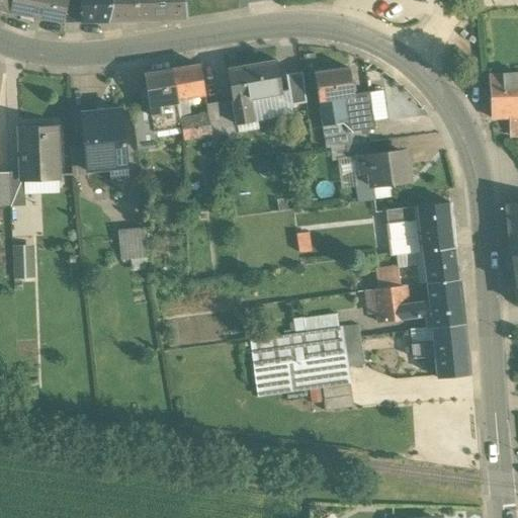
[(0,0),(0,11),(8,14),(11,0),(0,0)]
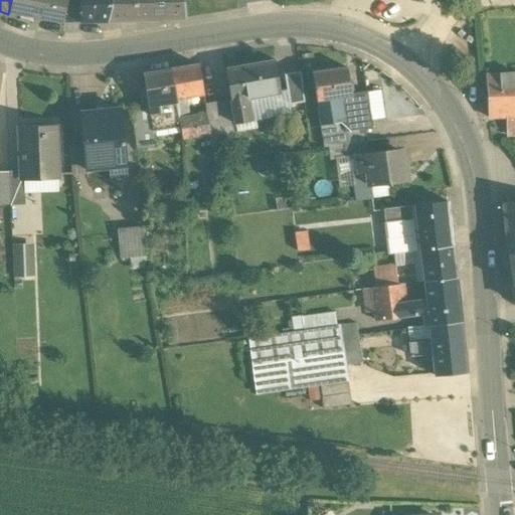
[(11,0),(8,14),(61,27),(64,0),(60,0),(59,5),(57,18),(40,15),(42,2),(42,0),(11,0)]
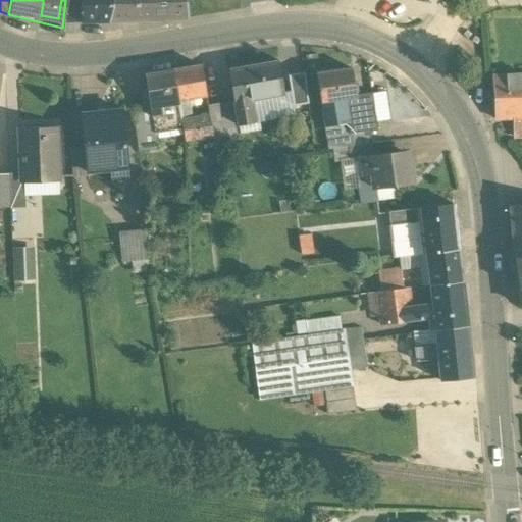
[(80,0),(65,0),(62,28),(61,36),(82,36),(81,23),(80,0)]
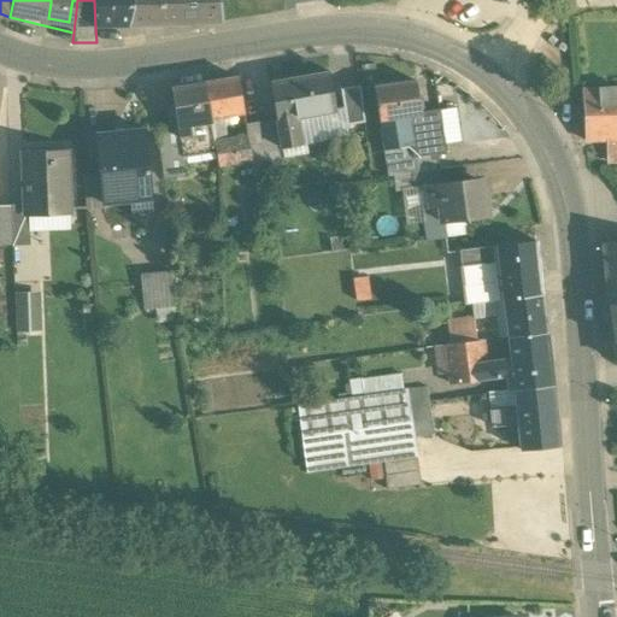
[(94,0),(95,28),(129,27),(134,0),(94,0)]
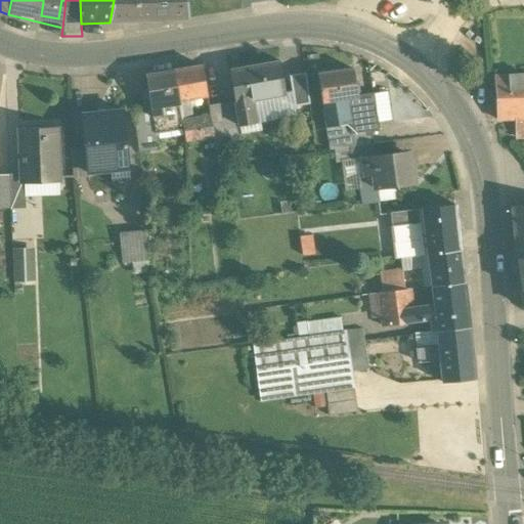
[(148,0),(114,0),(110,23),(150,20),(148,0)]
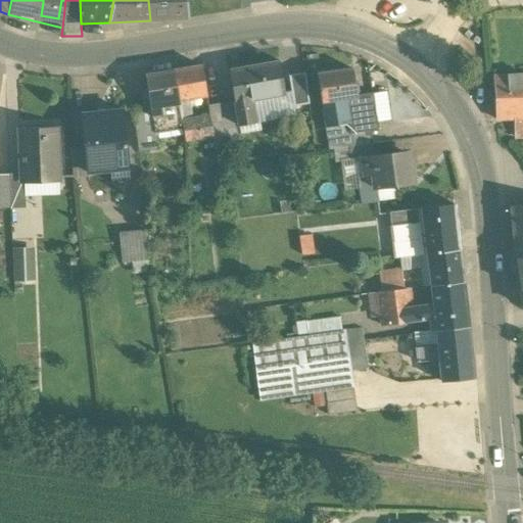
[(148,0),(150,20),(188,19),(185,0),(148,0)]
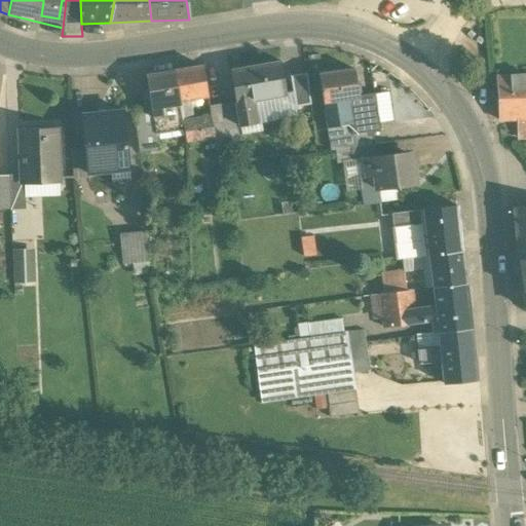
[(61,5),(43,2),(41,15),(59,19),(61,5)]
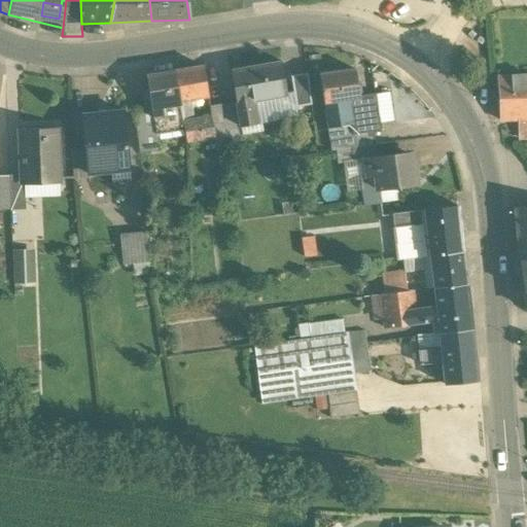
[(280,62),(230,71),(236,102),(236,104),(251,101),(267,99),(280,96),(286,95),(280,62)]
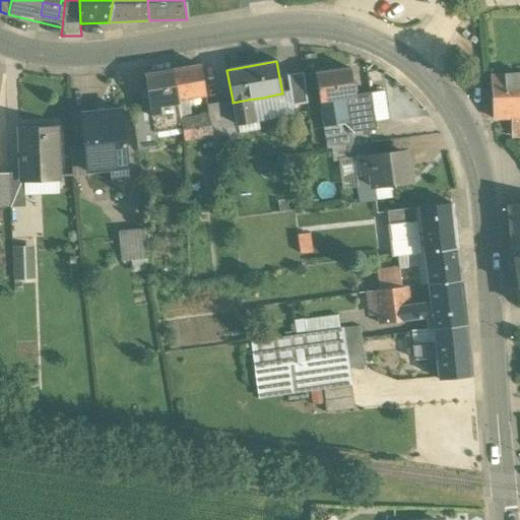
[(200,66),(172,71),(177,101),(190,98),(205,95),(200,66)]
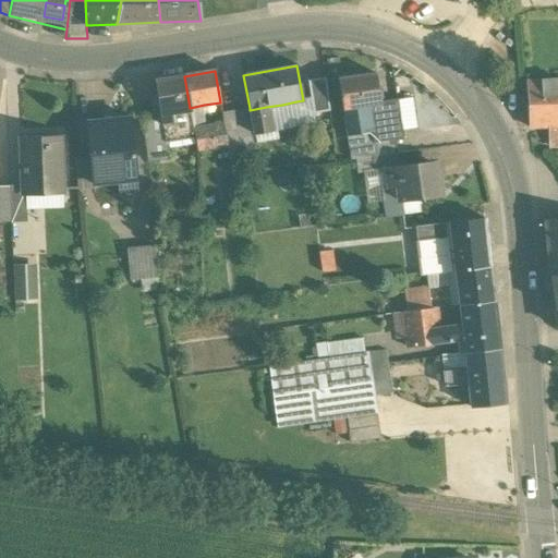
[(375,74),(338,80),(342,111),(380,105),(380,102),(375,74)]
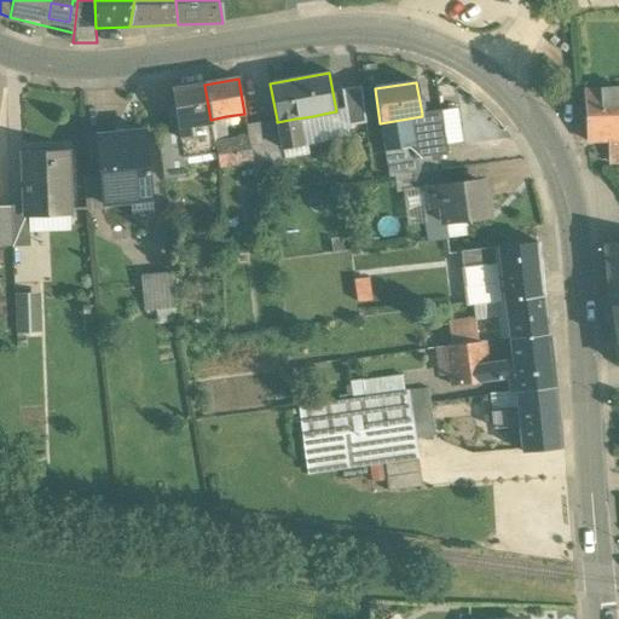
[(204,85),(172,91),(175,110),(179,128),(210,122),(210,120),(204,85)]
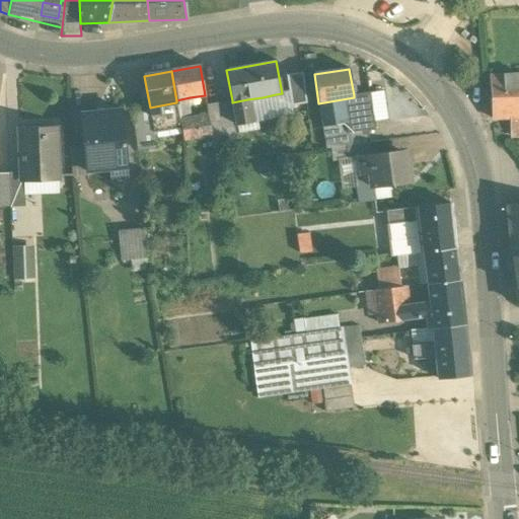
[(518,77),(518,75),(489,77),(492,120),(509,119),(509,117),(512,117),(511,94),(518,93),(518,77)]
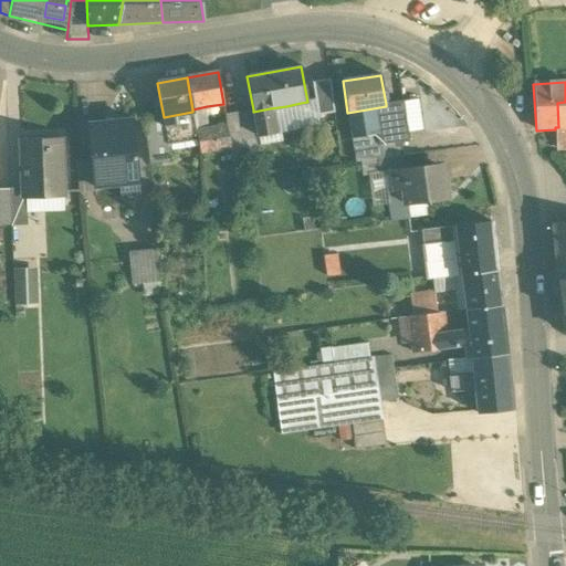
[(331,87),(314,90),(317,118),(334,116),(331,87)]
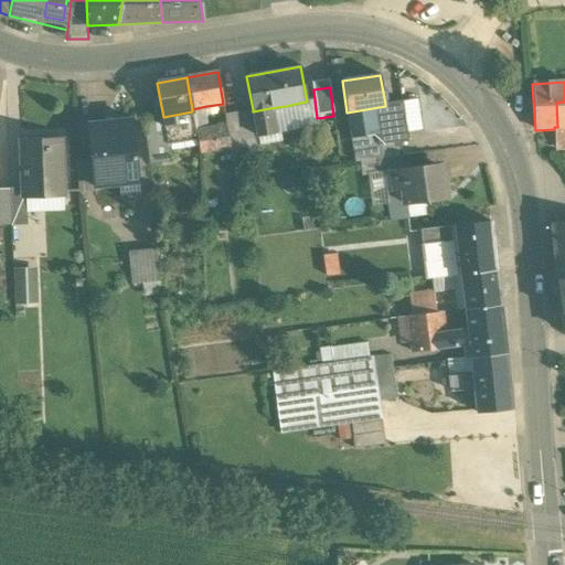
[(155,118),(163,117),(160,100),(152,102),(155,118)]
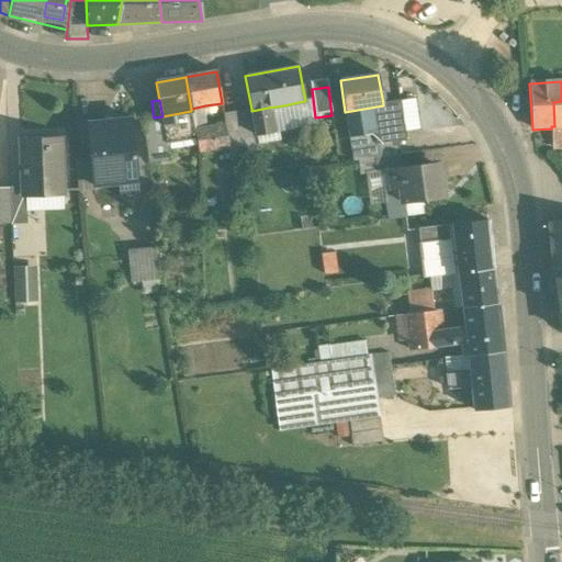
[(222,103),(205,105),(209,124),(224,121),(223,113),(236,111),(235,101),(222,103)]
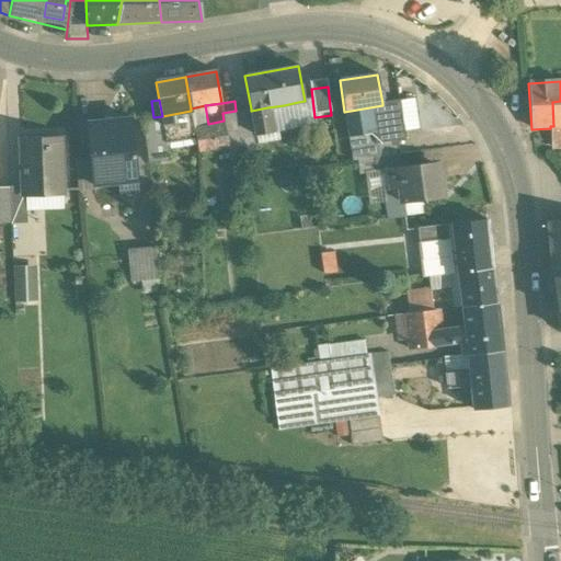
[(382,105),(344,112),(347,137),(373,134),(374,144),(396,140),(404,139),(399,101),(382,103),(382,105)]
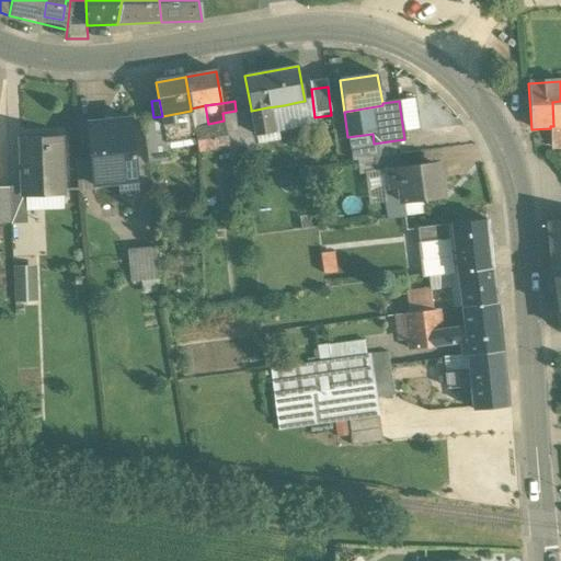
[(298,102),(284,105),(285,111),(288,130),(302,127),(298,102)]
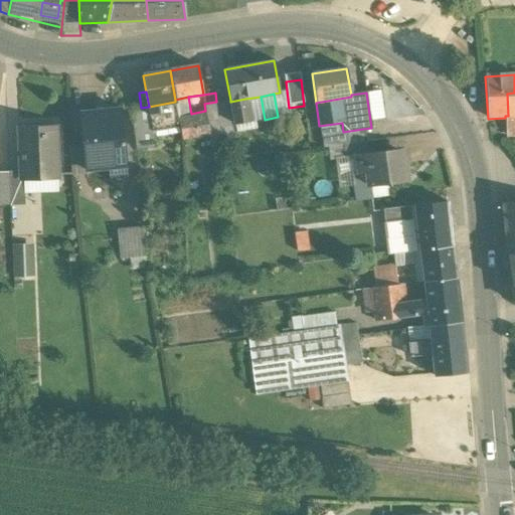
[(188,97),(175,100),(175,102),(178,116),(191,114),(188,97)]
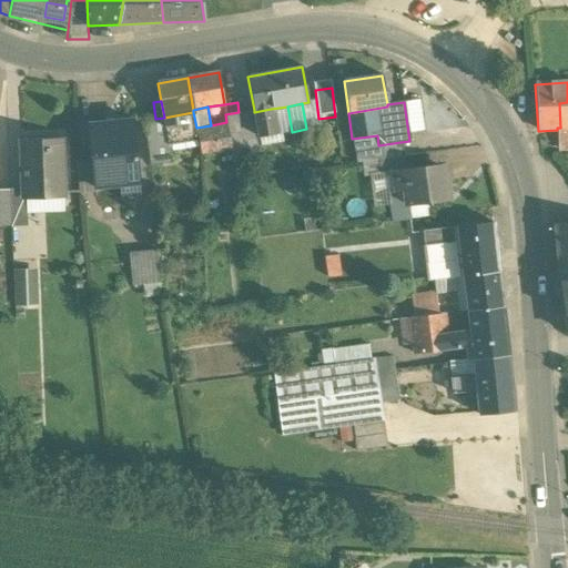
[(271,109),(275,135),(280,134),(276,114),(288,112),(287,107),(271,109)]
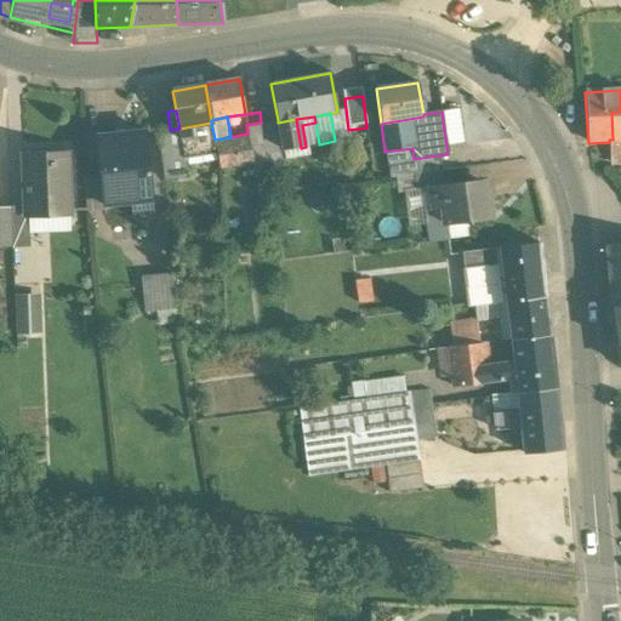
[(296,119),(278,123),(283,151),(301,148),(296,119)]
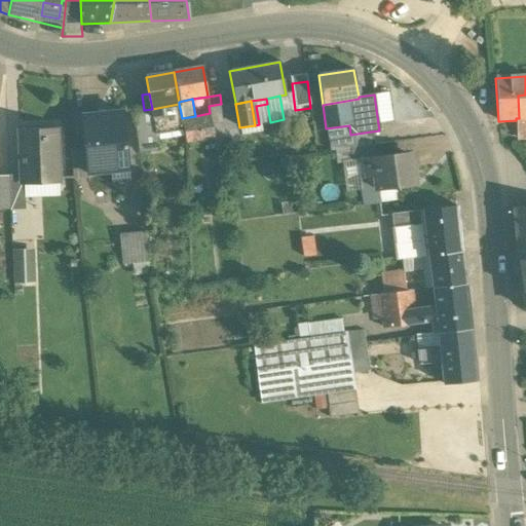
[(235,102),(221,104),(224,130),(239,127),(235,104),(235,102)]
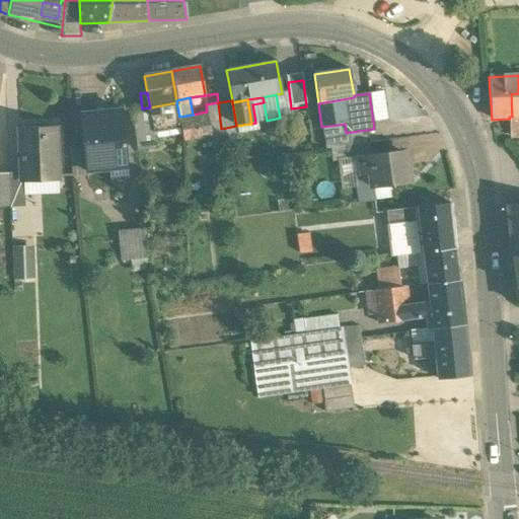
[(179,117),(176,102),(150,107),(152,128),(180,123),(179,117)]
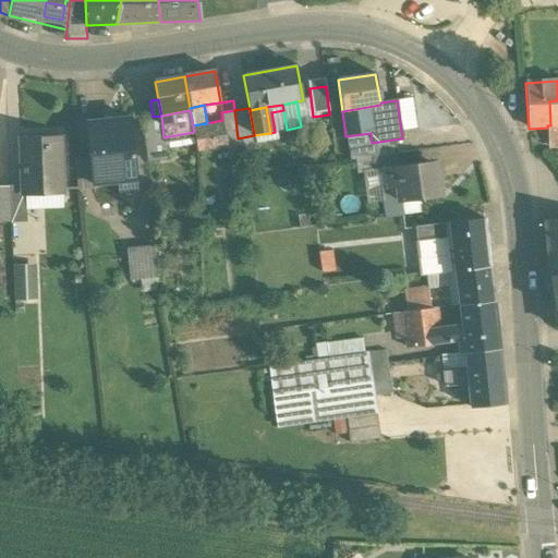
[(238,138),(234,110),(221,112),(222,120),(225,134),(226,141),(238,138)]
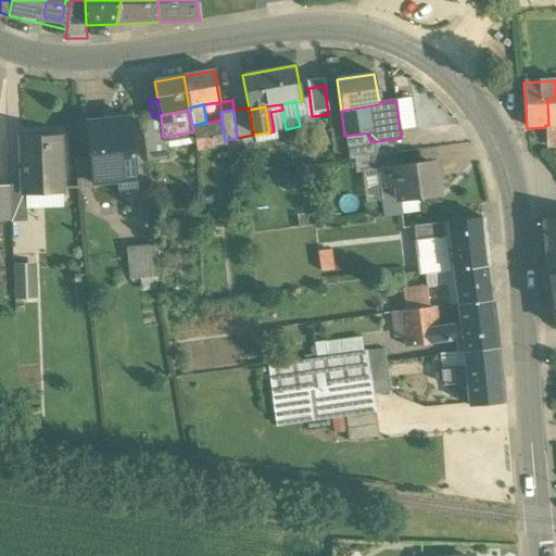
[(163,137),(161,115),(152,116),(142,118),(147,158),(164,156),(163,137)]
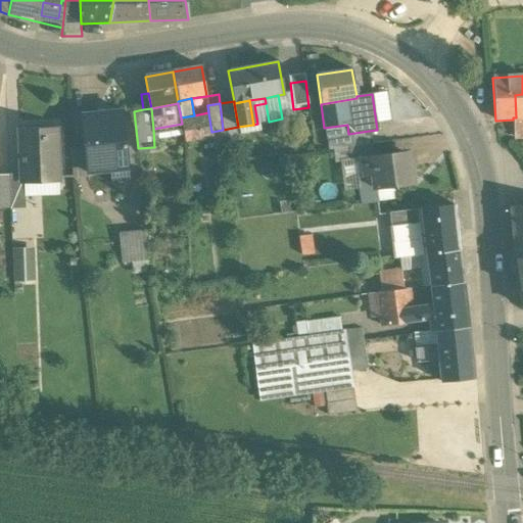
[(210,126),(208,112),(194,115),(181,117),(182,124),(183,131),(210,126)]
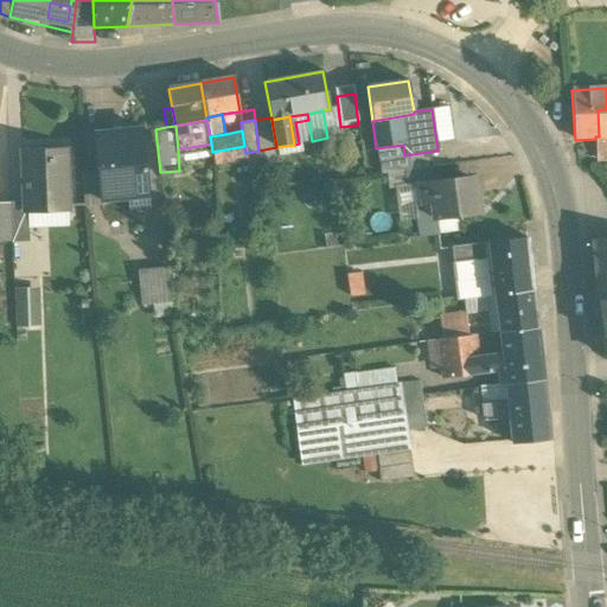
[(144,132),(95,136),(98,172),(102,202),(132,199),(132,193),(151,191),(144,132)]
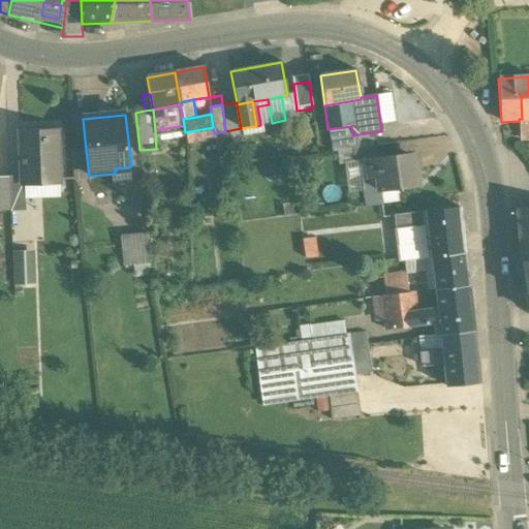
[(519,119),(519,121),(520,139),(528,139),(528,118),(522,119),(519,119)]
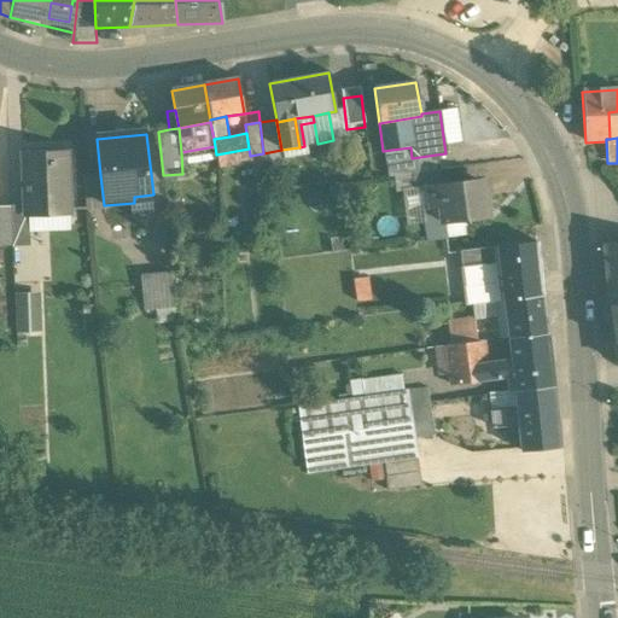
[(410,147),(383,151),(388,178),(413,174),(438,172),(436,155),(412,158),(410,147)]
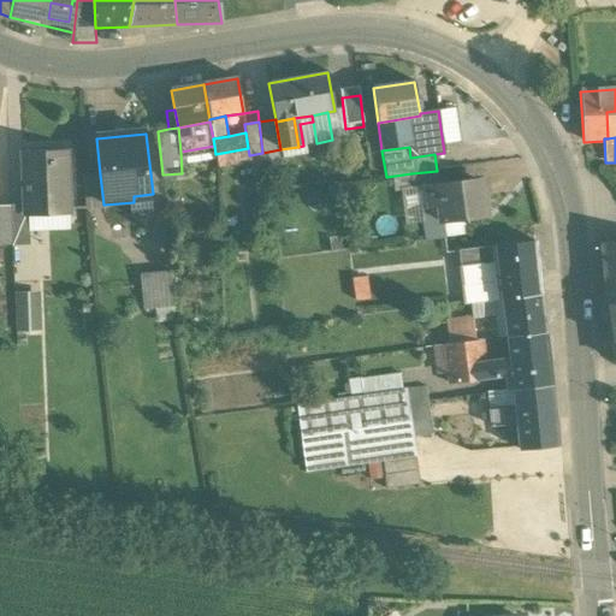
[(248,148),(215,154),(217,161),(249,155),(248,148)]
